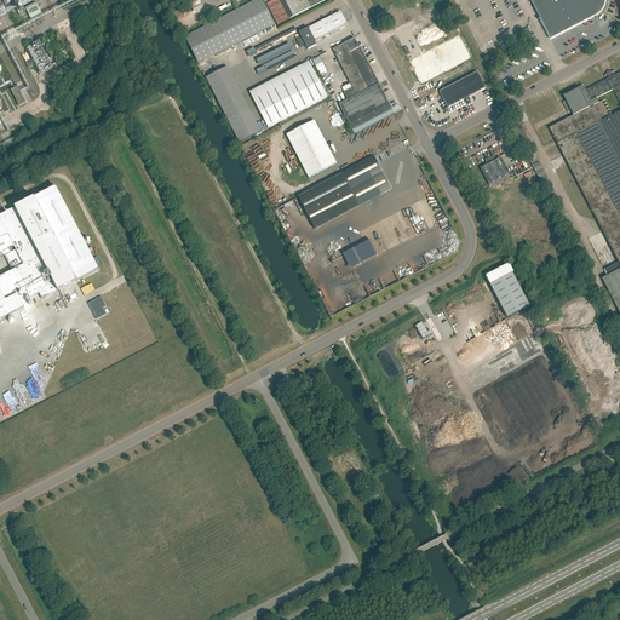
[(274,26),(260,0),(257,0),(184,38),(199,64),(274,26)]
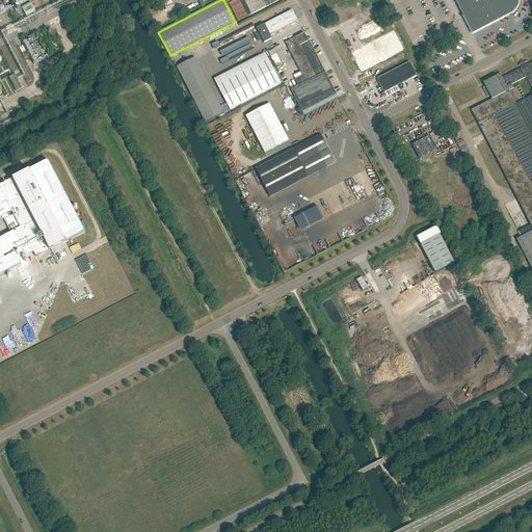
[(232,5),(239,2),(238,0),(229,0),(227,1),(230,8),(233,7),(232,5)]
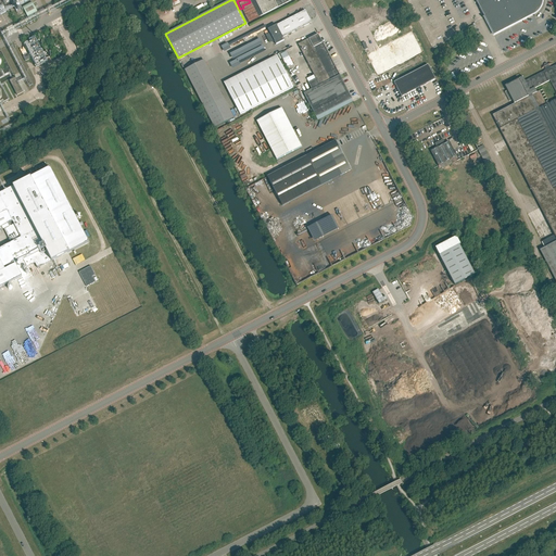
[(254,0),(263,15),(291,0),(254,0)]
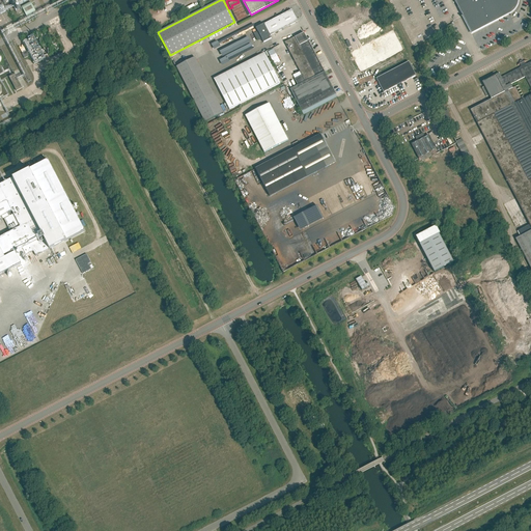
[(453,0),(472,33),(509,14),(507,9),(508,8),(509,7),(510,6),(511,5),(511,4),(511,3),(512,3),(512,2),(512,1),(512,0),(453,0)]
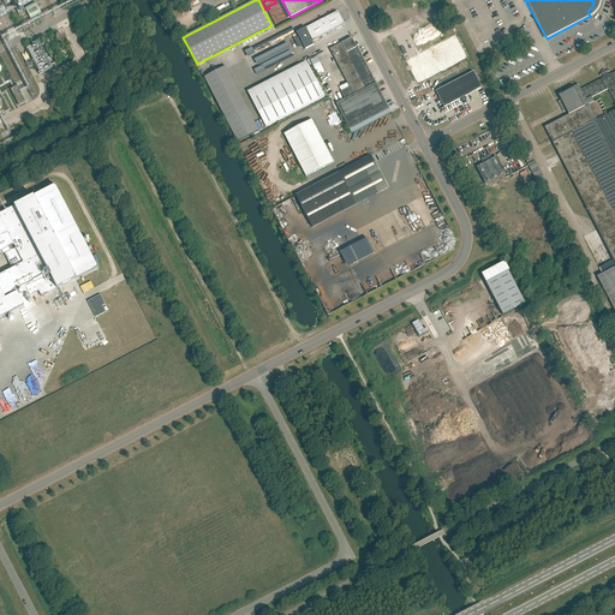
[(24,9),(30,19),(41,15),(35,3),(24,9)]
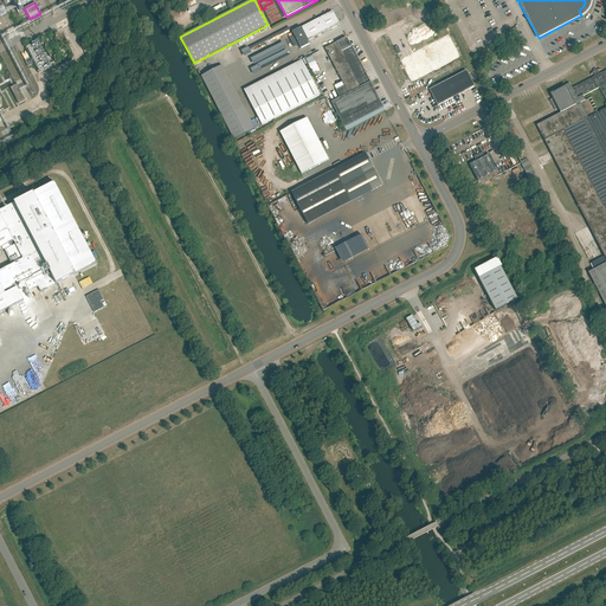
[(339,23),(334,13),(331,12),(301,27),(292,32),(301,49),(310,45),(308,40),(337,25),(339,23)]
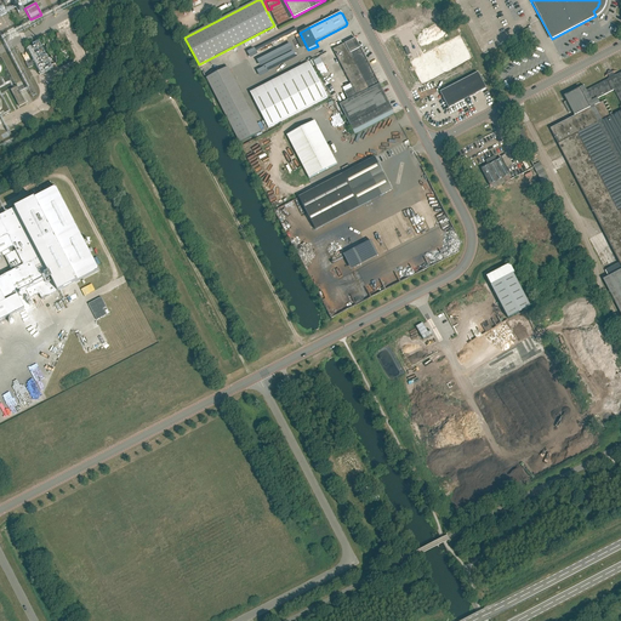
[(425,53),(414,60),(425,81),(436,75),(473,56),(462,34),(425,53)]
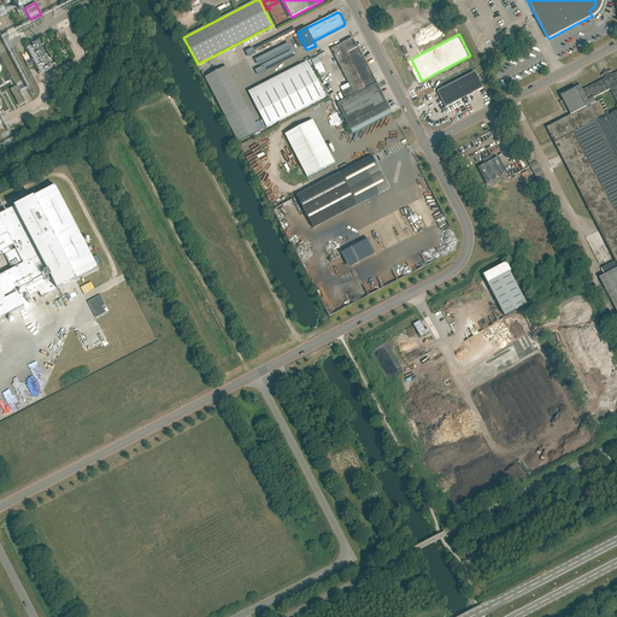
[(353,37),(330,50),(344,74),(365,62),(353,37)]
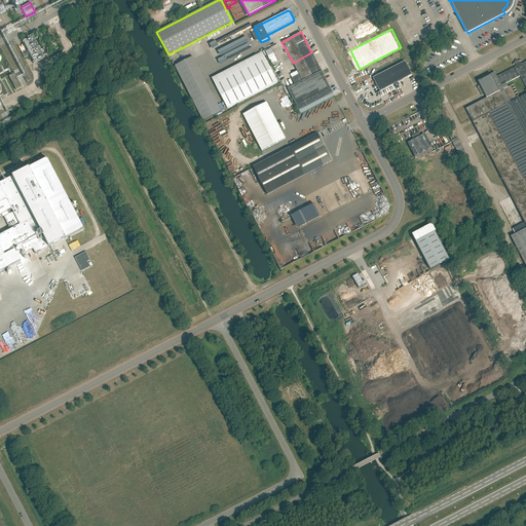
[(235,36),(209,48),(214,60),(224,54),(222,51),(238,44),(235,36)]
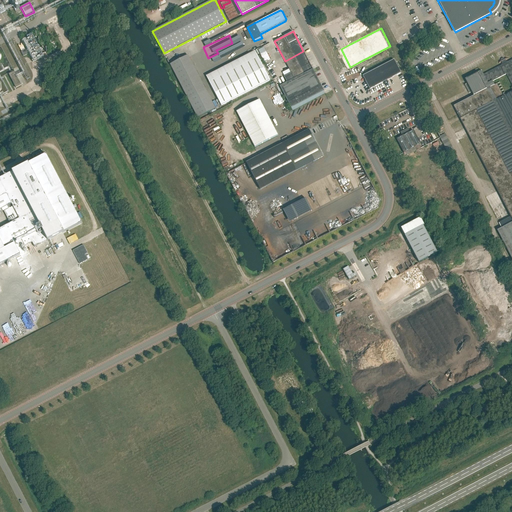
[(24,37),(21,39),(29,53),(32,52),(30,46),(33,44),(29,38),(25,40),(24,37)]
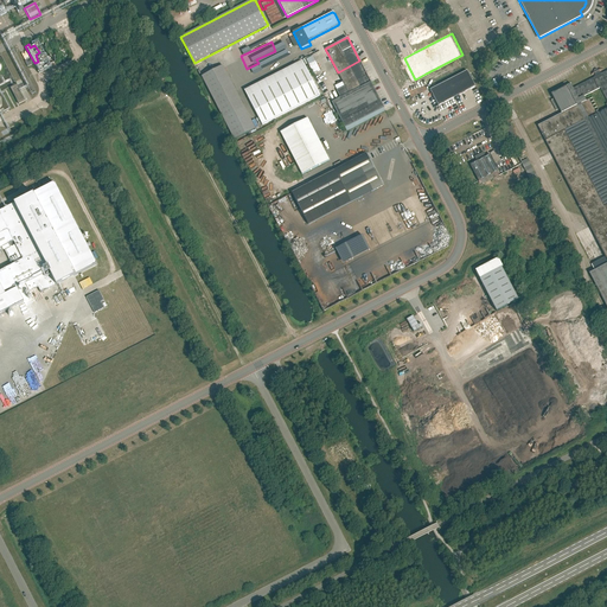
[(307,65),(314,62),(311,55),(304,57),(307,65)]
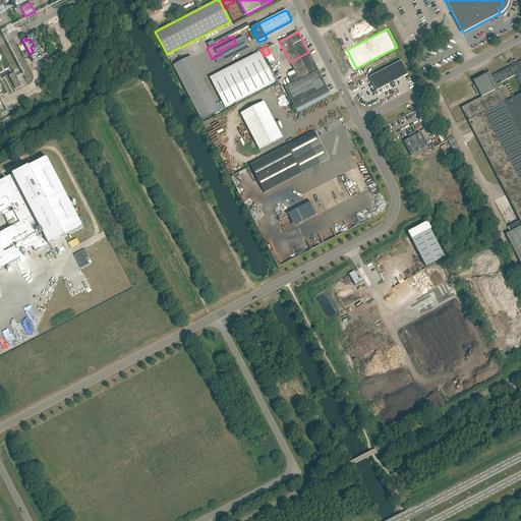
[(317,71),(315,65),(308,52),(290,62),(296,74),(289,78),(292,84),(285,88),(296,110),(330,93),(317,71)]
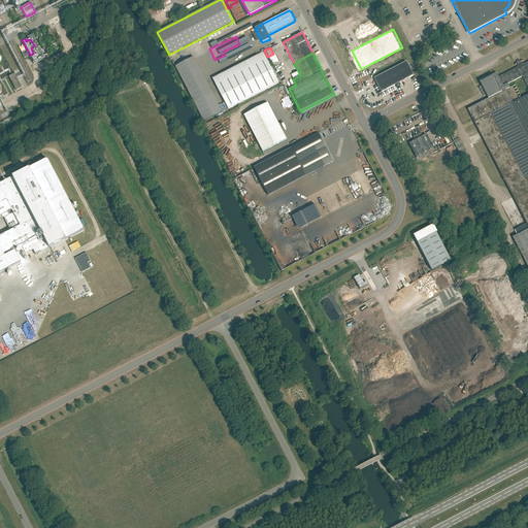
[(266,58),(216,85),(228,108),(278,83),(266,58)]
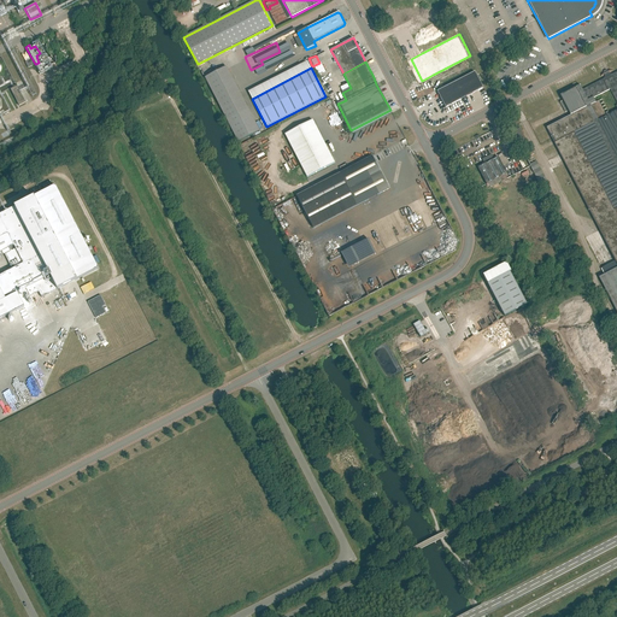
[(436,92),(446,109),(483,88),(475,71),(436,92)]
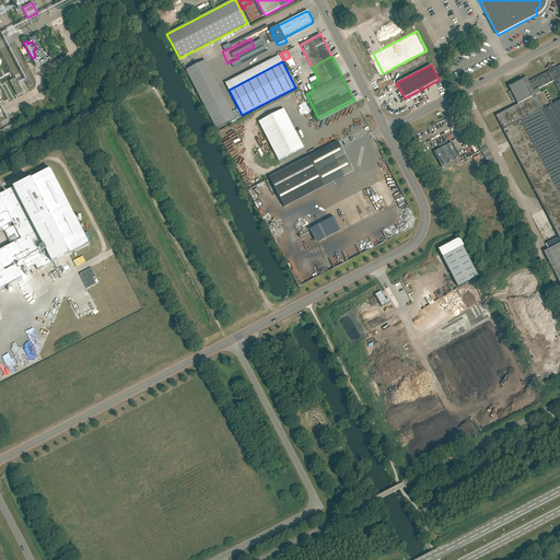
[(527,78),(510,88),(512,92),(509,93),(514,103),(518,100),(521,104),(521,105),(497,117),(504,131),(559,237),(546,244),(549,249),(545,253),(559,282),(559,66),(557,69),(556,68),(555,69),(552,66),(549,67),(550,71),(549,71),(549,72),(529,82),(527,78)]
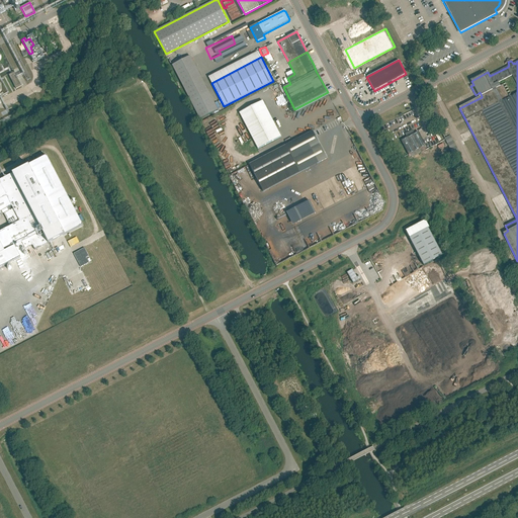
[(16,89),(21,86),(14,73),(9,75),(16,89)]
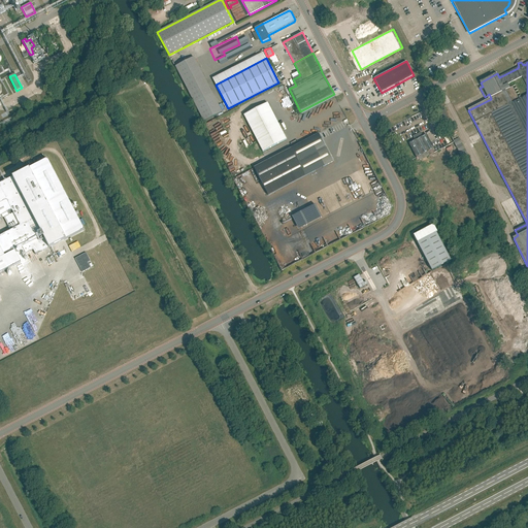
[(263,152),(287,139),(267,102),(243,116),(263,152)]
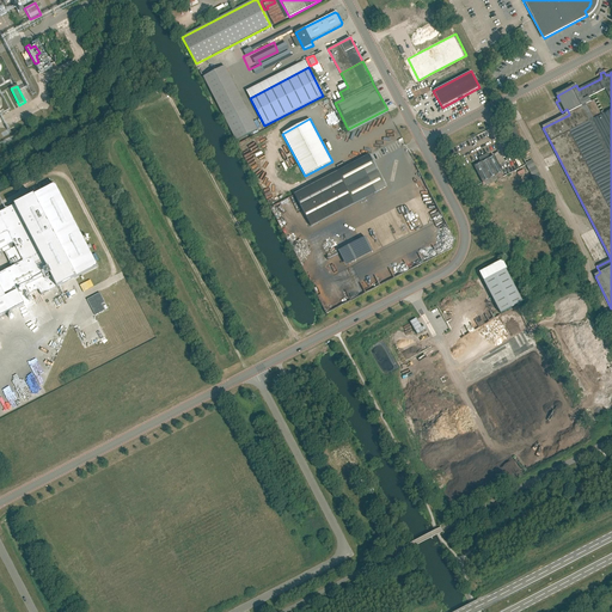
[(515,145),(522,141),(515,128),(508,132),(515,145)]
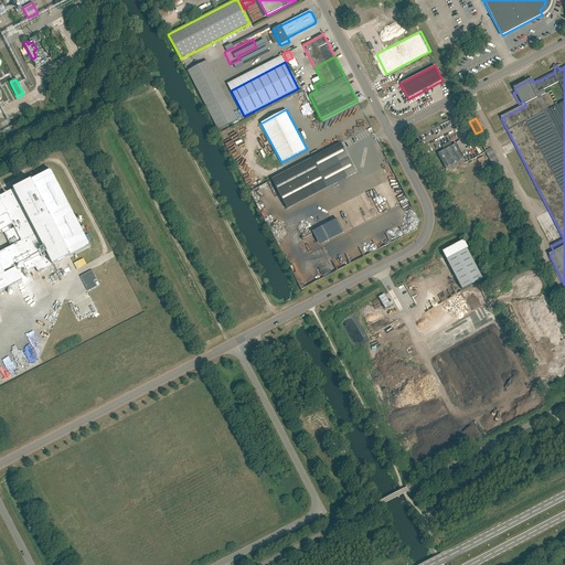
[(482,145),(489,141),(484,134),(478,137),(482,145)]
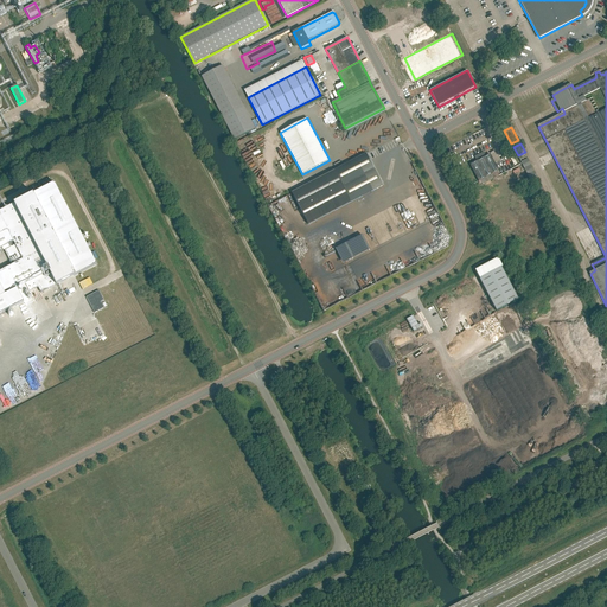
[(499,171),(491,154),(487,157),(485,152),(474,157),(477,161),(471,165),(479,181),(481,179),(484,184),(500,176),(498,171),(499,171)]
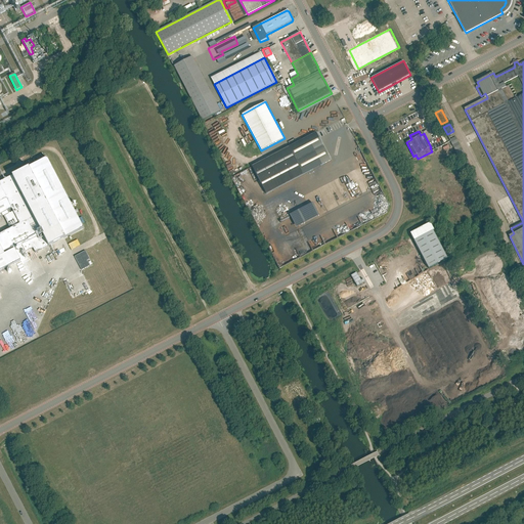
[(265,194),(302,175),(331,161),(316,133),(251,167),(265,194)]
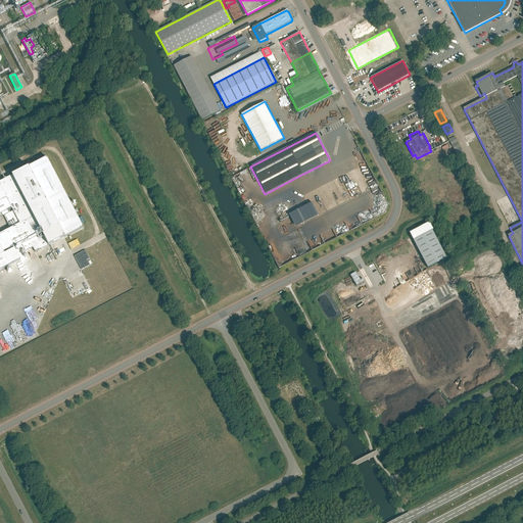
[(449,139),(453,145),(458,142),(455,137),(449,139)]
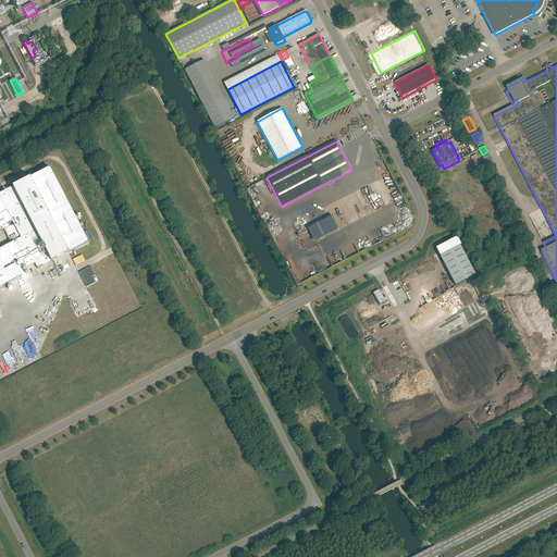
[(0,194),(0,232),(2,232),(0,229),(12,222),(14,225),(4,230),(11,244),(0,248),(0,288),(22,277),(15,265),(24,261),(27,268),(35,264),(38,269),(88,243),(50,168),(12,188),(0,194)]
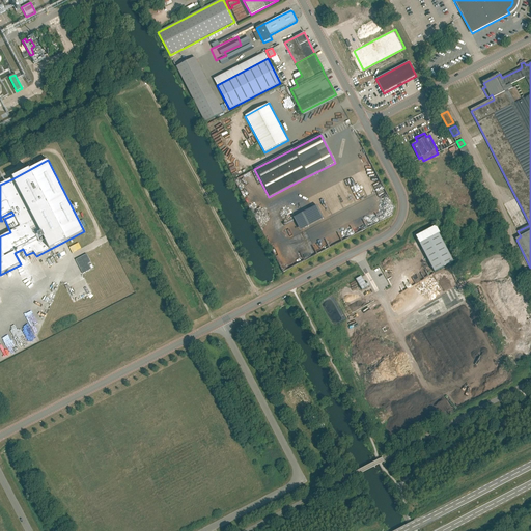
[(473,175),(479,186),(484,184),(479,172),(473,175)]
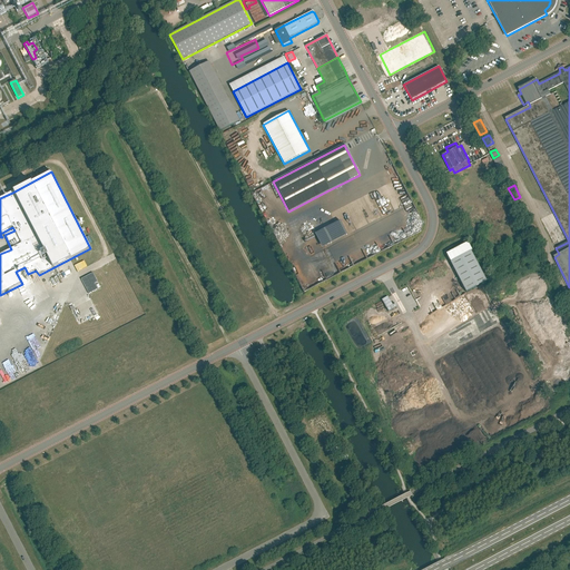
[(520,212),(523,218),(529,215),(526,208),(520,212)]
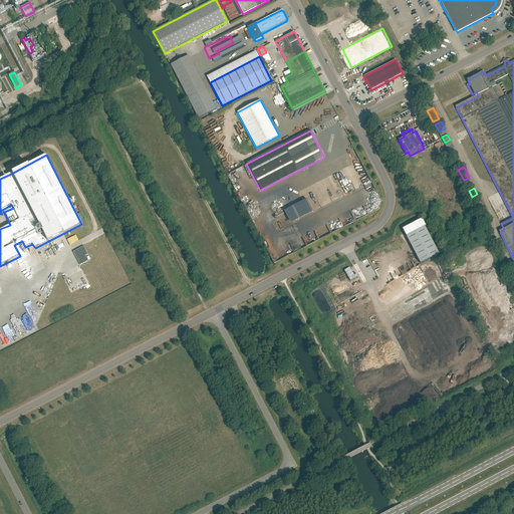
[(426,227),(422,219),(403,229),(420,263),(439,254),(425,227),(426,227)]
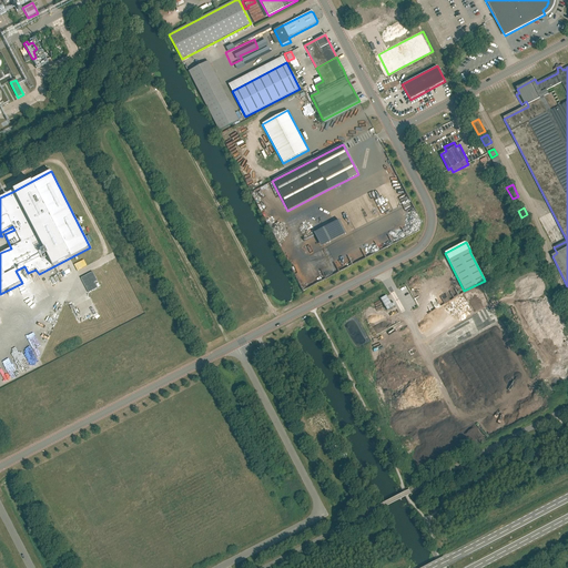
[(391,305),(386,296),(381,300),(387,311),(396,306),(394,303),(391,305)]
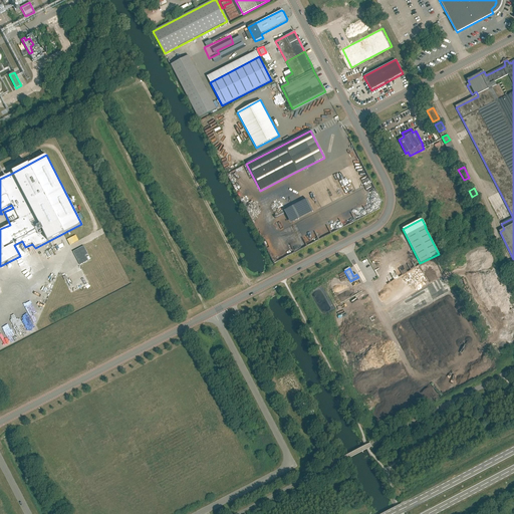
[(296,373),(286,376),(290,387),(299,383),(296,373)]
